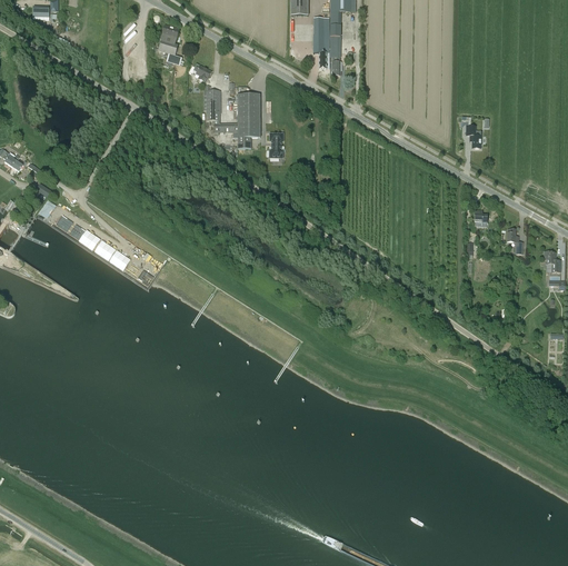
[(291,0),(292,15),(309,15),(308,0),(291,0)]
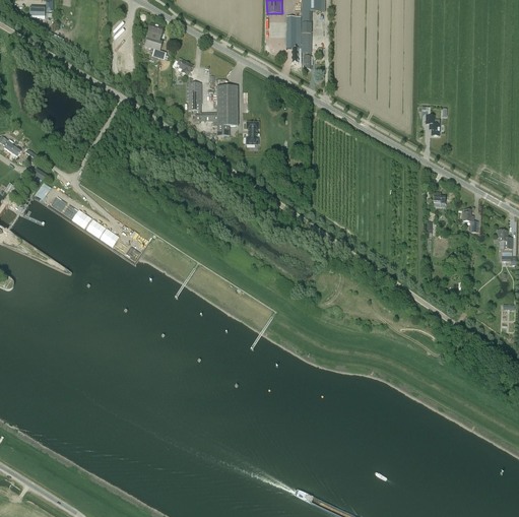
[(312,64),(313,63),(313,55),(312,55),(312,51),(313,33),(313,21),(313,10),(321,10),(321,9),(326,9),(326,1),(332,2),(332,0),(302,0),(303,10),(303,51),(304,51),(303,55),(304,55),(304,68),(312,68),(312,64)]
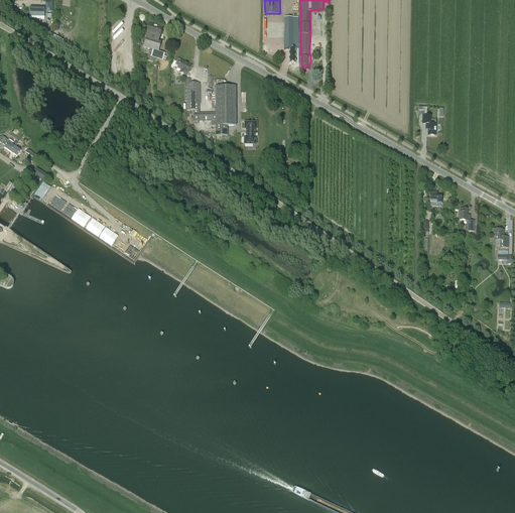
[(30,14),(45,13),(44,4),(31,4),(30,14)]
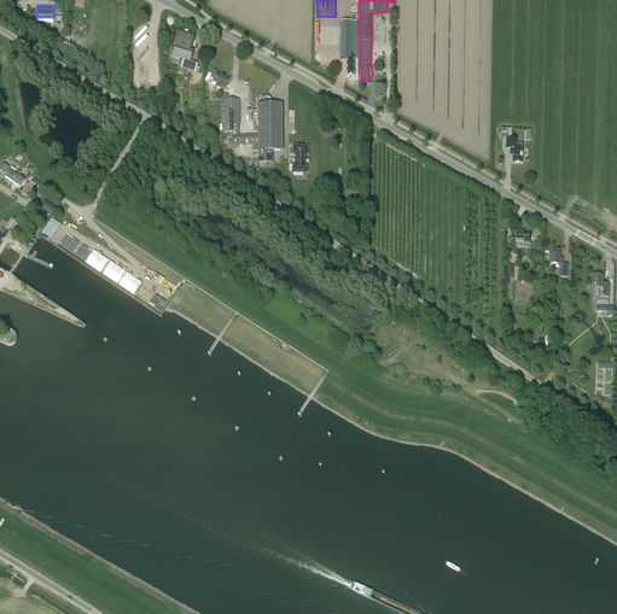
[(341,57),(348,57),(348,74),(355,74),(355,62),(358,62),(358,56),(359,56),(359,33),(359,18),(353,18),(353,35),(341,36),(341,57)]
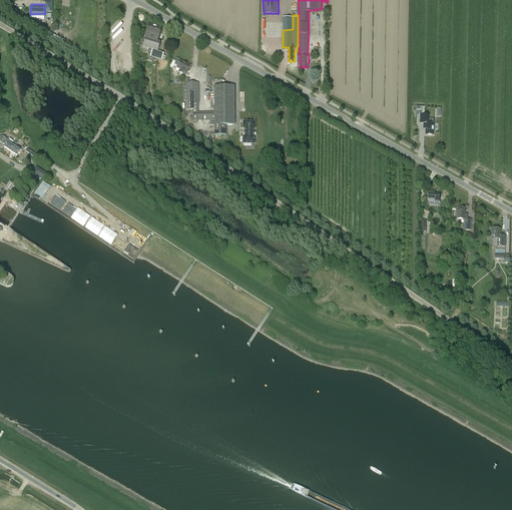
[(152,47),(150,53),(150,55),(149,57),(153,58),(154,56),(156,57),(157,55),(163,57),(165,57),(167,53),(165,52),(165,50),(158,48),(161,39),(158,38),(160,33),(162,25),(149,21),(147,29),(144,35),(146,36),(143,44),(152,47)]
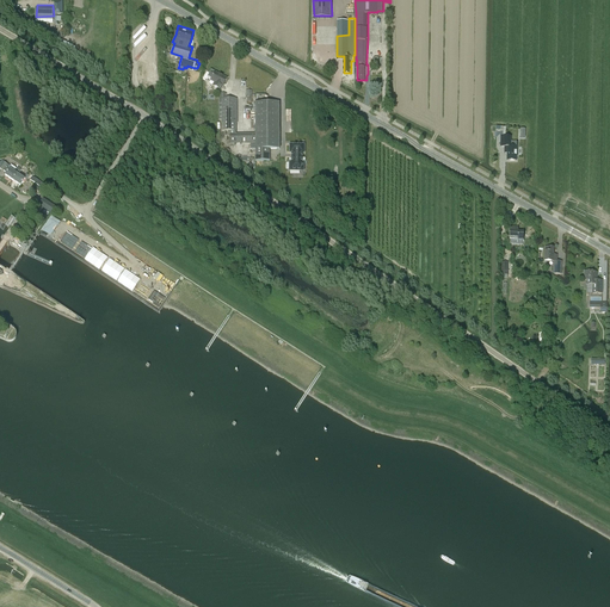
[(216,69),(213,67),(209,73),(213,75),(211,78),(215,80),(214,82),(222,87),(223,84),(228,75),(216,69)]
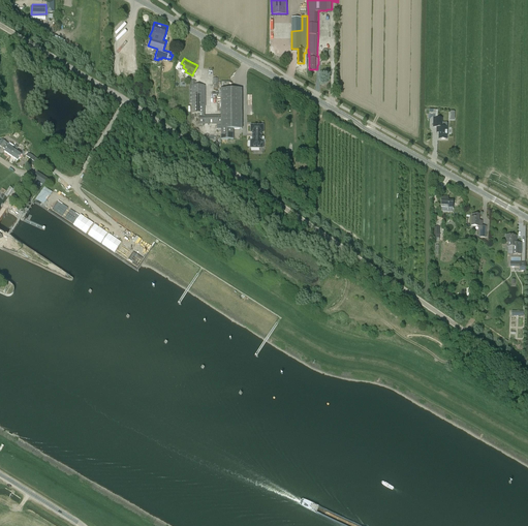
[(206,104),(207,104),(206,83),(192,83),(192,111),(206,111),(206,104)]
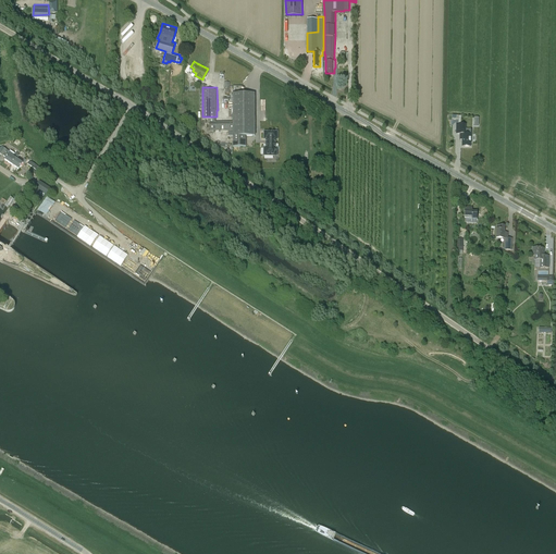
[(256,90),(234,90),(234,145),(246,145),(246,134),(256,133),(256,90)]
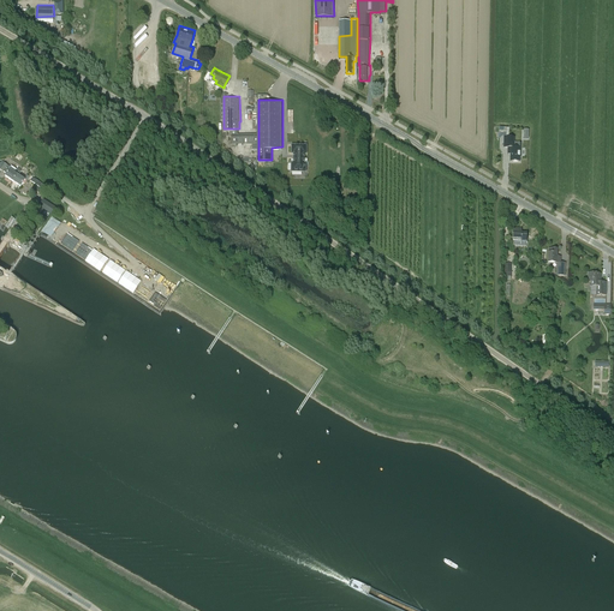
[(244,132),(238,132),(232,132),(233,142),(244,142),(244,132)]
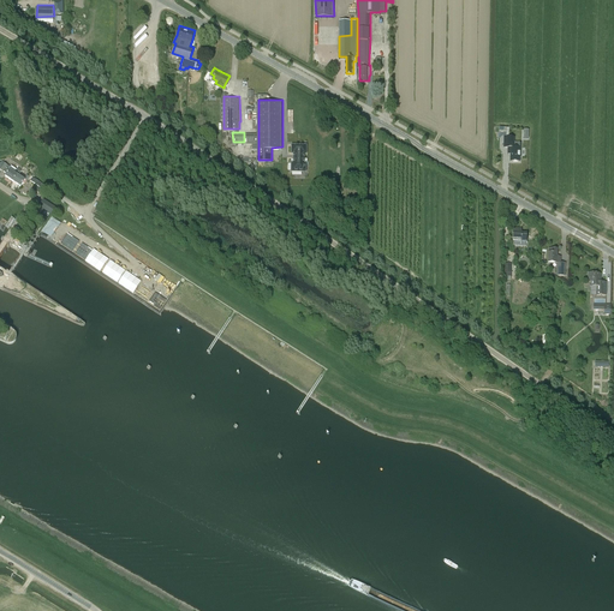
[(255,132),(244,132),(244,142),(255,142),(255,132)]
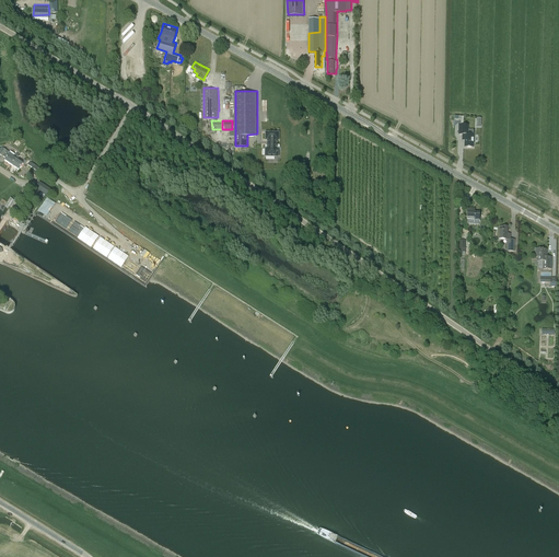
[(475,132),(469,131),(469,122),(459,122),(459,131),(463,132),(463,138),(465,138),(465,144),(474,144),(474,140),(475,140),(475,132)]
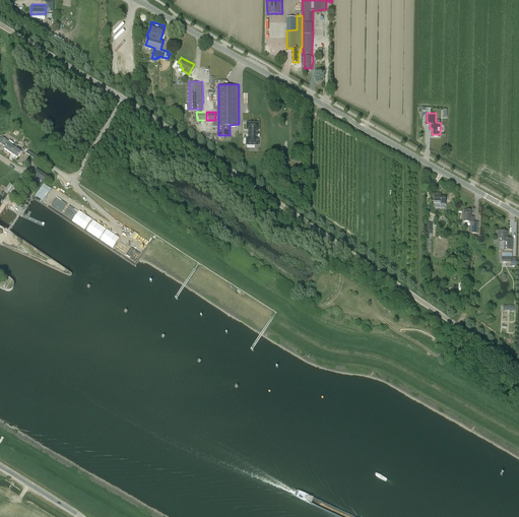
[(5,146),(12,151),(15,145),(16,146),(18,142),(16,140),(15,141),(10,137),(9,139),(7,137),(4,142),(7,144),(5,146)]
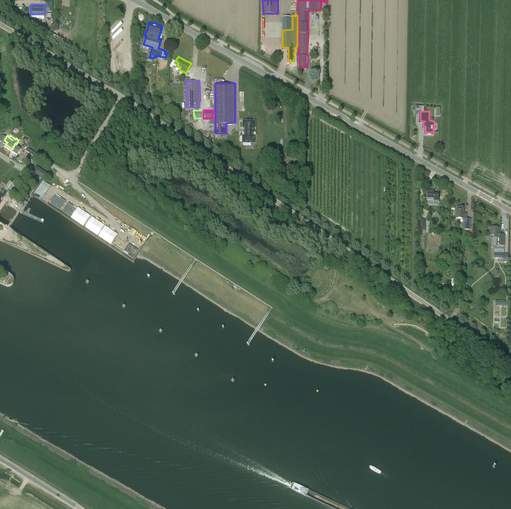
[(15,143),(12,149),(18,153),(21,148),(22,148),(25,144),(23,143),(22,144),(20,143),(18,145),(16,144),(15,143)]
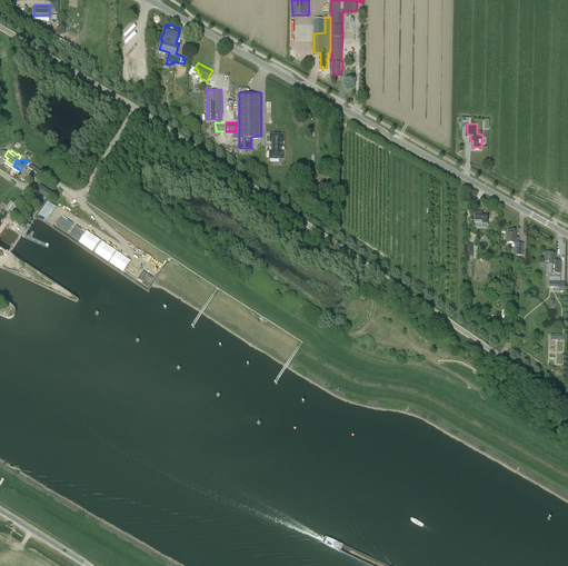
[(38,171),(40,168),(31,161),(29,165),(38,171)]
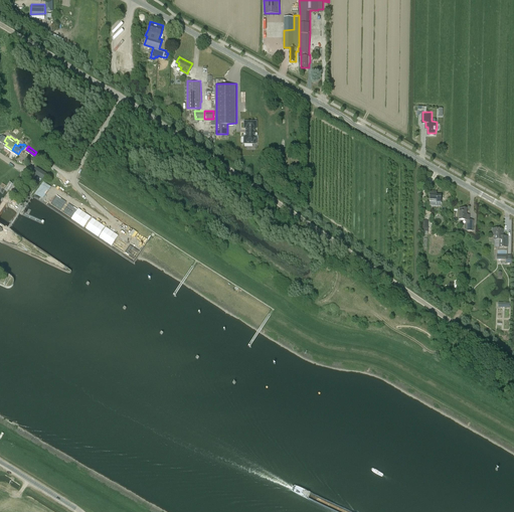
[(37,174),(36,176),(41,179),(42,177),(43,178),(47,171),(37,165),(33,170),(37,174)]
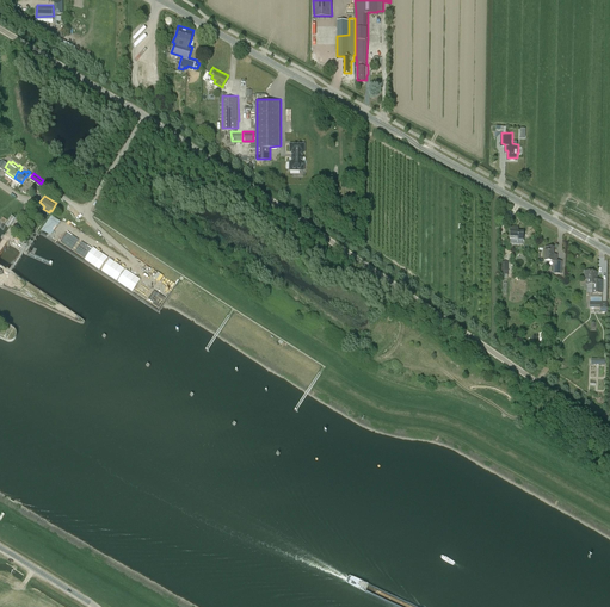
[(24,221),(17,231),(24,236),(31,225),(24,221)]
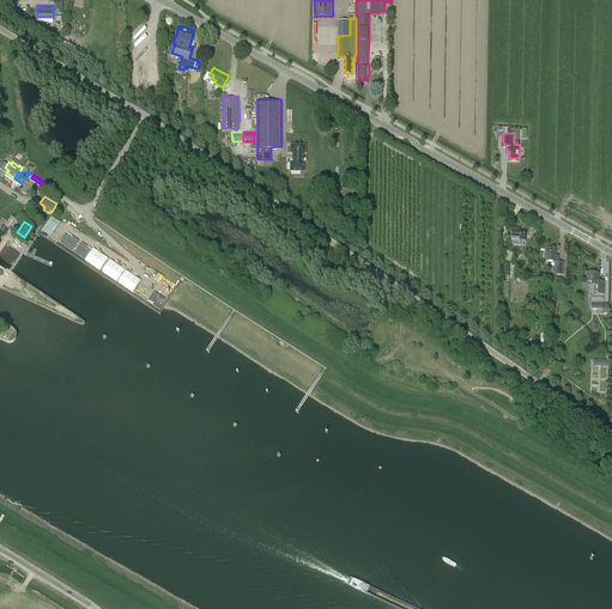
[(526,238),(526,229),(521,229),(521,225),(513,225),(511,237),(526,238)]
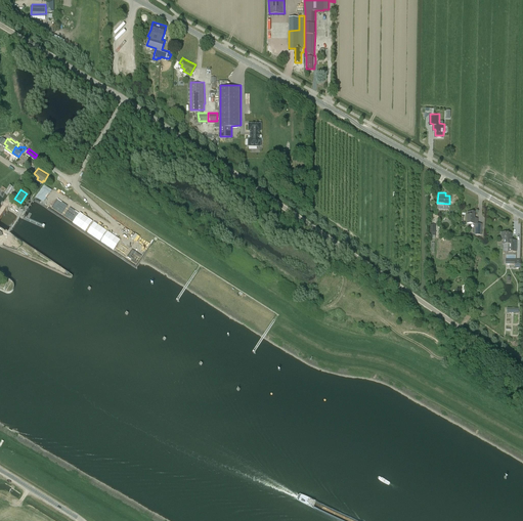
[(482,232),(482,228),(483,222),(478,221),(478,216),(475,216),(476,210),(468,210),(468,217),(471,217),(471,221),(475,221),(475,227),(475,232),(482,232)]
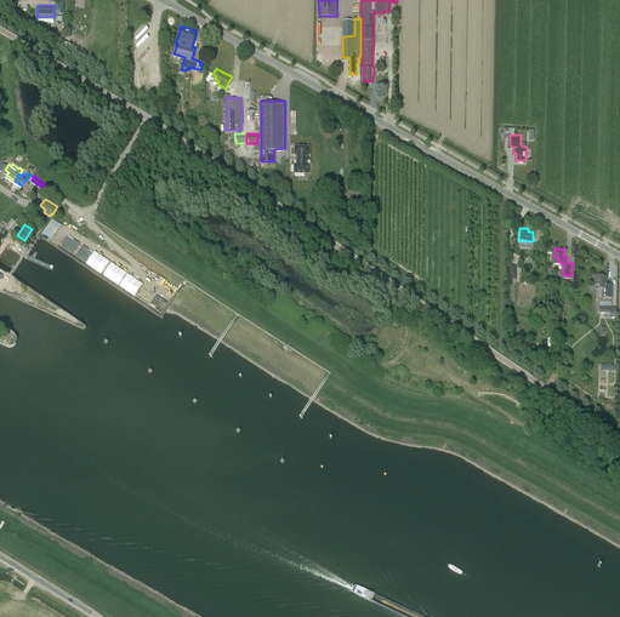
[(595,272),(595,281),(597,281),(597,286),(603,286),(603,295),(613,295),(613,281),(608,281),(608,273),(601,273),(601,272),(595,272)]
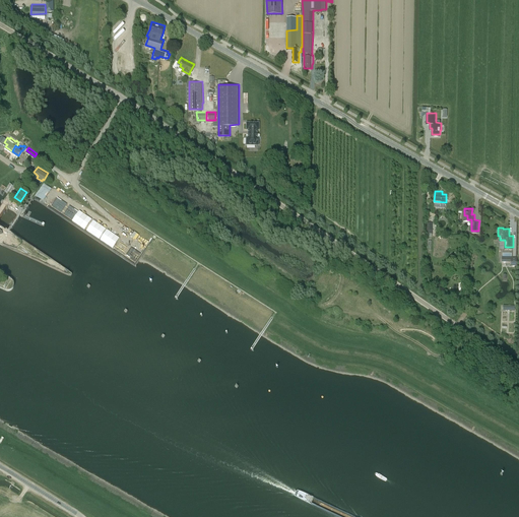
[(503,255),(503,258),(512,258),(512,263),(517,263),(517,255),(503,255)]
